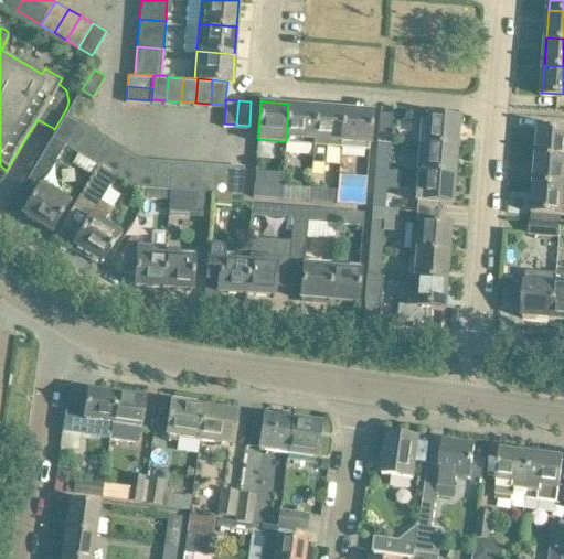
[(312,142),(316,106),(288,104),(286,141),(312,142)]
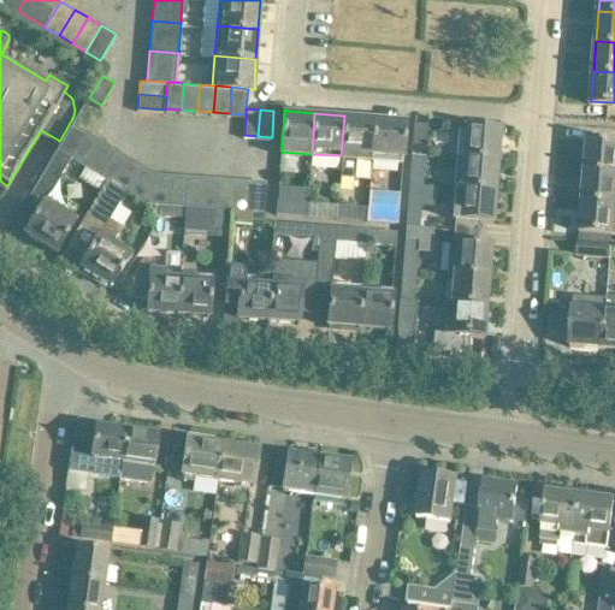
[(371,158),(374,117),(344,116),(341,155),(342,157),(341,175),(355,176),(356,157),(371,158)]
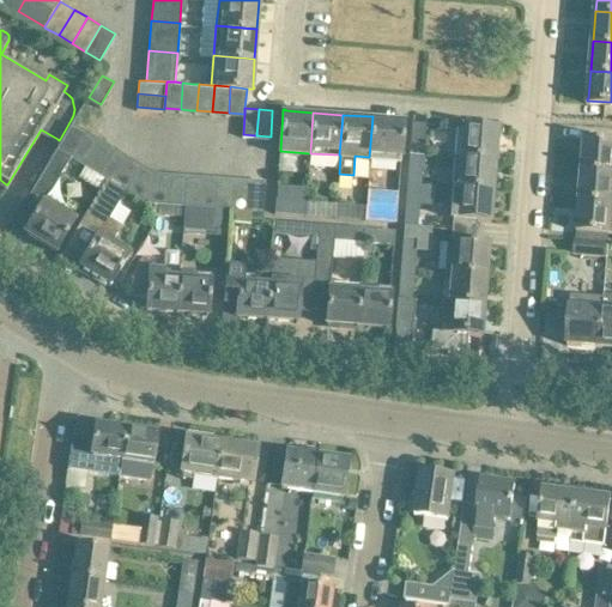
[(401,159),(404,119),(403,119),(401,119),(373,116),(369,157),(401,159)]
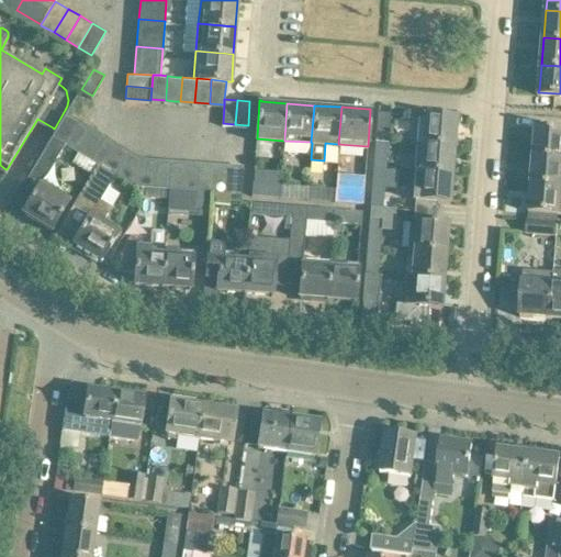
[(419,113),(417,135),(417,141),(455,144),(456,118),(457,118),(457,115),(456,115),(456,110),(437,108),(437,114),(419,113)]
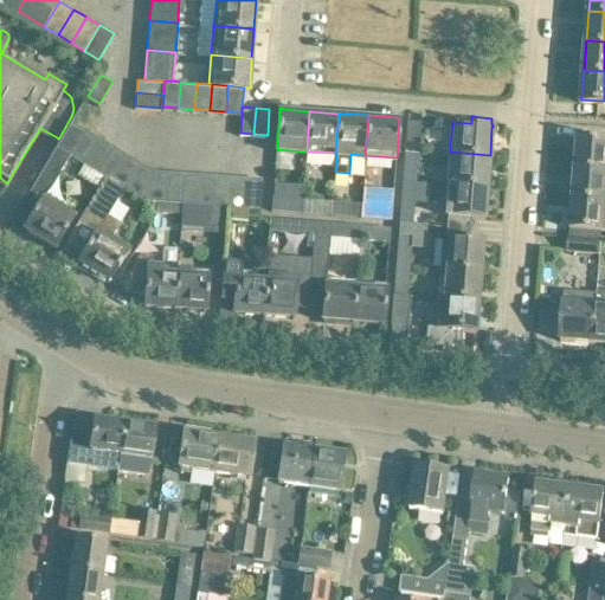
[(419,150),(422,120),(407,118),(405,149),(419,150)]
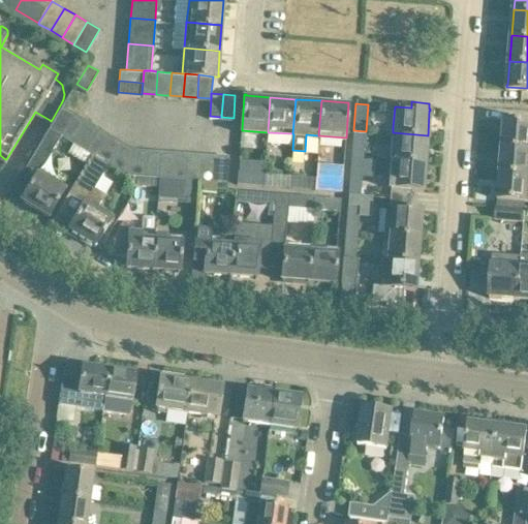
[(59,132),(72,111),(63,105),(50,127),(59,132)]
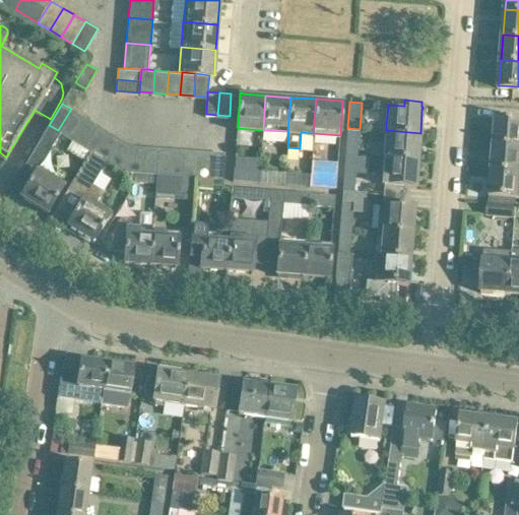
[(70,137),(83,116),(71,109),(58,130),(61,132),(70,137)]
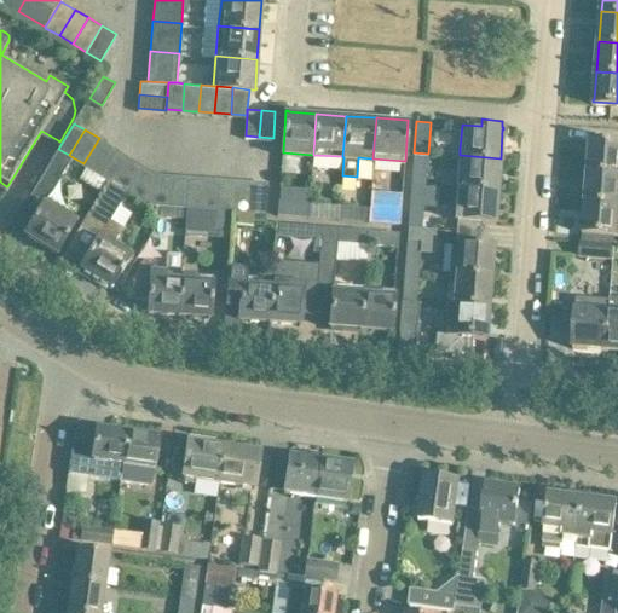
[(98,172),(113,146),(99,138),(84,163),(98,172)]
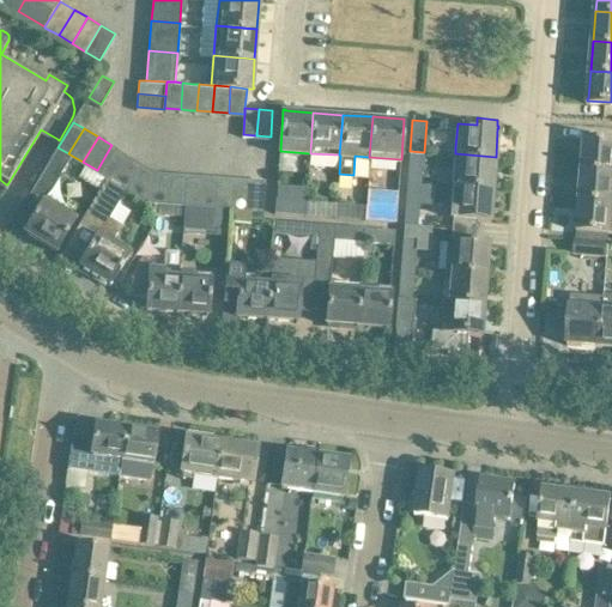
[(611,139),(585,137),(585,139),(586,139),(583,168),(611,170),(611,139)]
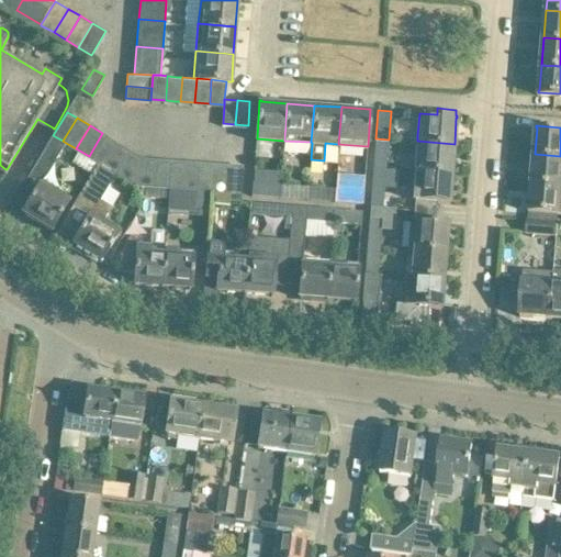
[(115,141),(102,133),(89,156),(98,162),(102,165),(115,141)]
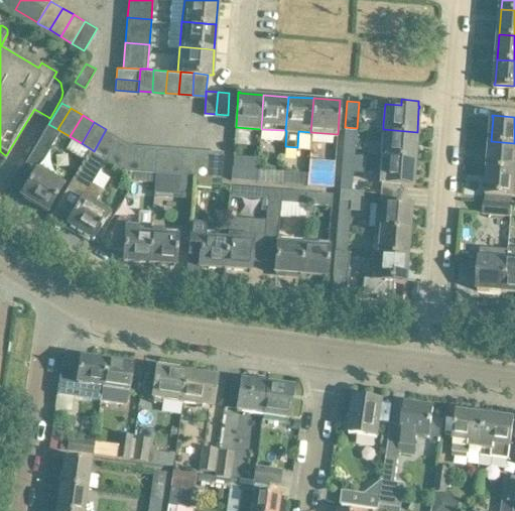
[(60,131),(57,129),(48,124),(27,158),(37,164),(21,195),(22,195),(23,194),(46,208),(46,209),(47,210),(66,179),(40,164),(60,131)]
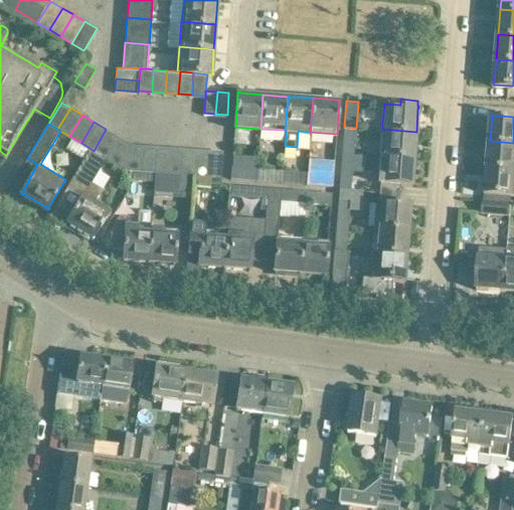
[(354,152),(356,128),(344,127),(343,151),(354,152)]
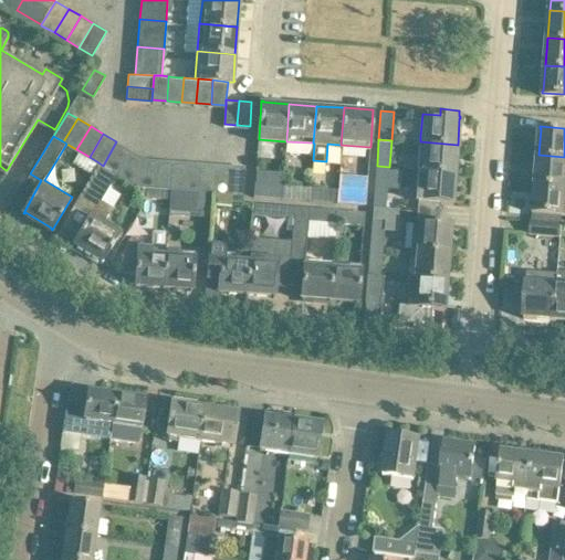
[(115,173),(129,149),(116,141),(103,166),(115,173)]
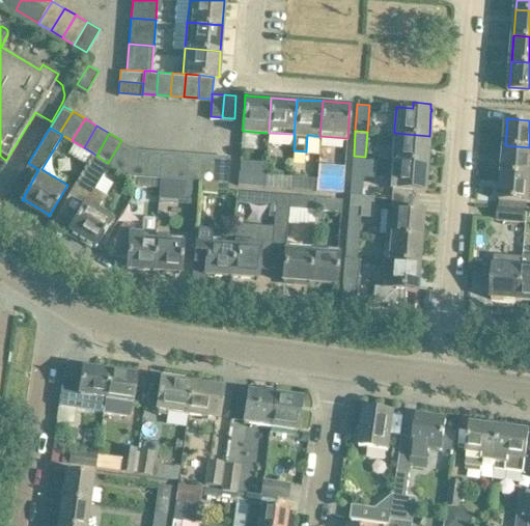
[(427,162),(429,136),(394,133),(392,159),(427,162)]
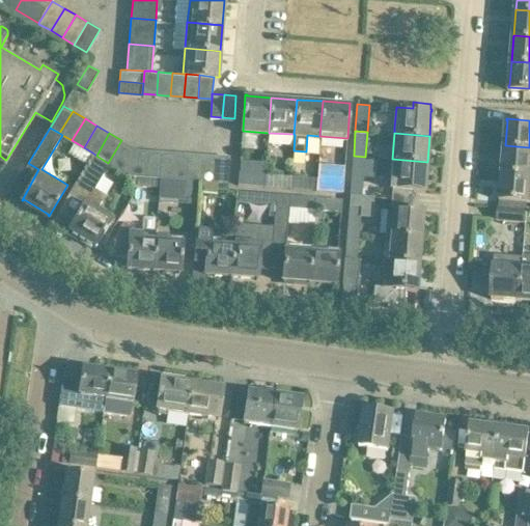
[(134,147),(121,140),(108,163),(110,164),(121,171),(134,147)]
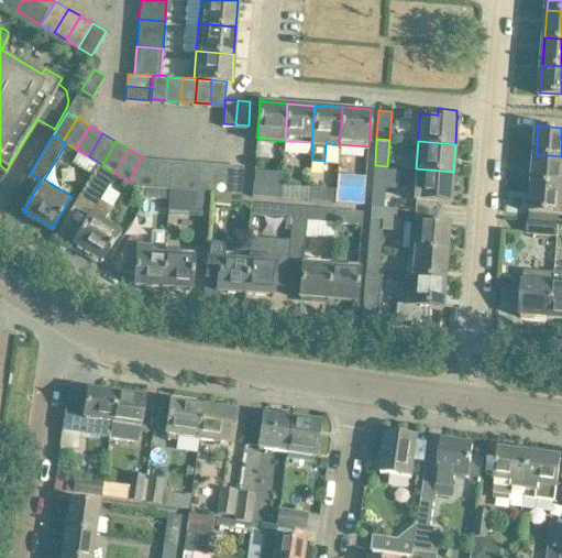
[(561,156),(536,154),(533,182),(561,184),(561,156)]
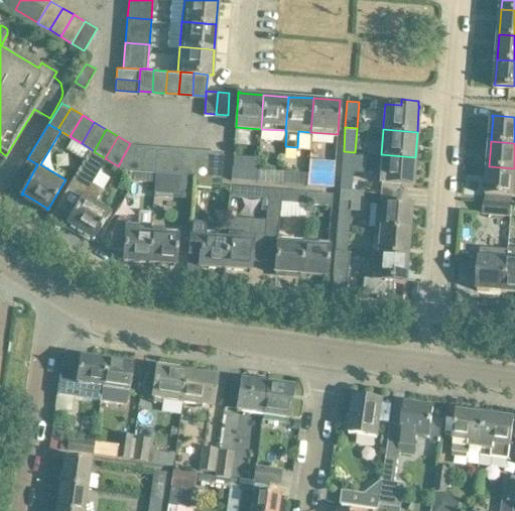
[(130,143),(118,166),(131,167),(138,168),(140,144),(130,143)]
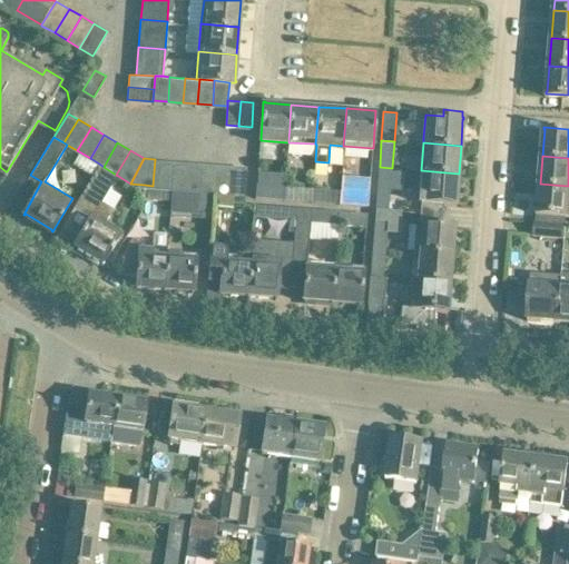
[(168,187),(169,160),(155,159),(153,186),(168,187)]
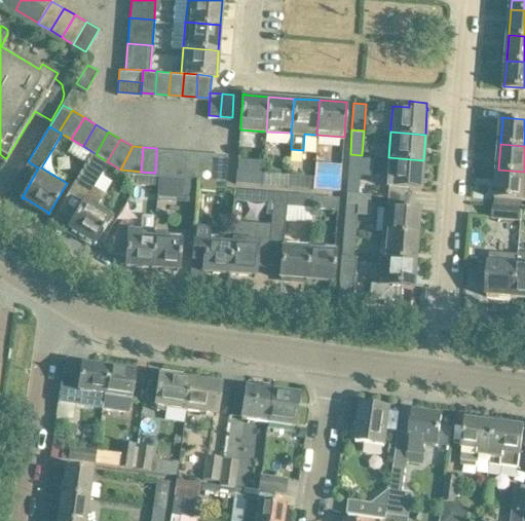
[(169,174),(171,149),(156,148),(155,173),(159,174),(169,174)]
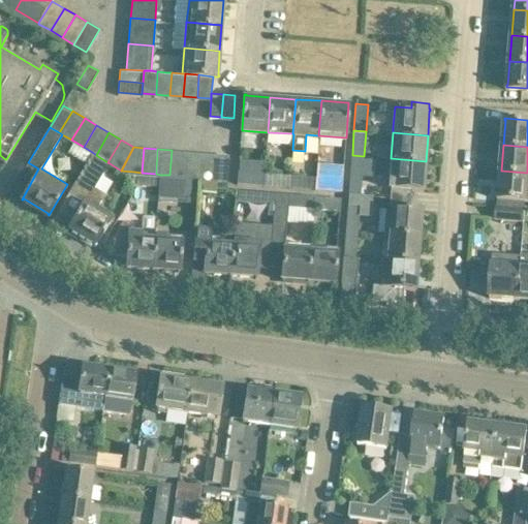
[(184,177),(186,151),(172,150),(169,175),(184,177)]
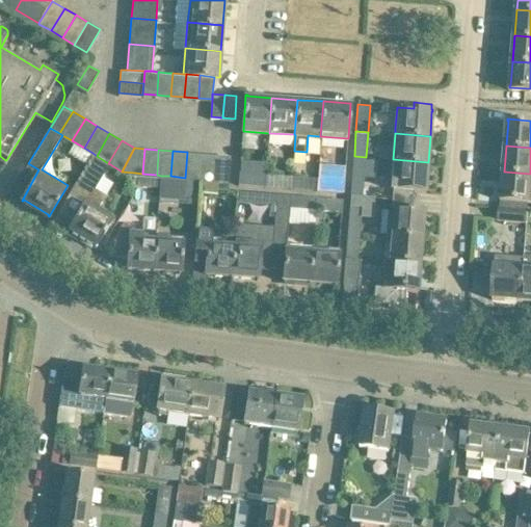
[(200,179),(202,153),(187,152),(185,178),(188,178),(200,179)]
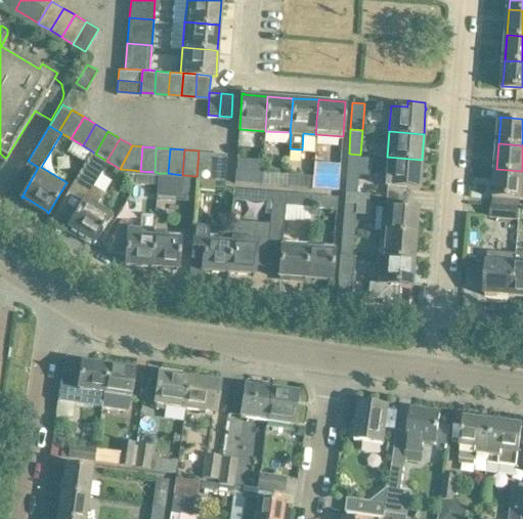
[(106,161),(95,154),(91,150),(57,207),(74,217),(69,225),(70,226),(70,225),(94,240),(93,241),(95,242),(113,211),(97,202),(100,198),(98,187),(93,184),(109,162),(106,161)]
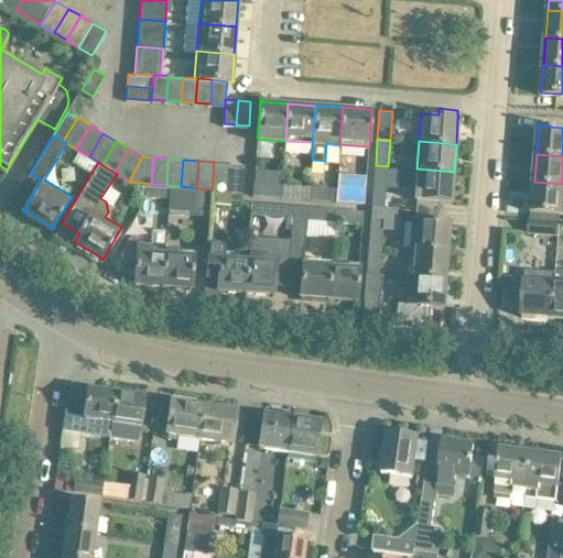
[(227,190),(229,163),(214,162),(212,189),(227,190)]
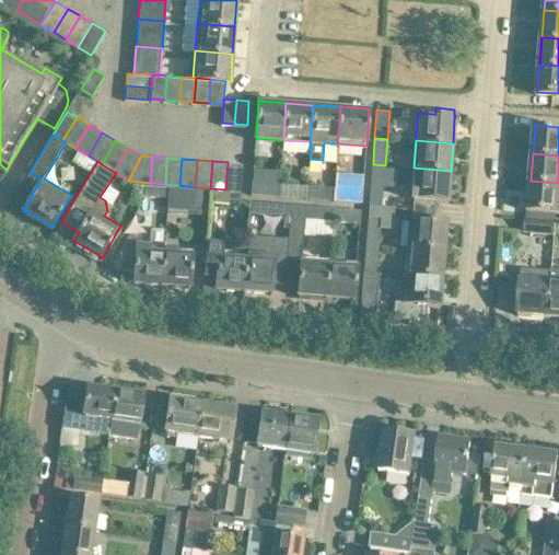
[(243,163),(228,162),(225,189),(241,191),(243,163)]
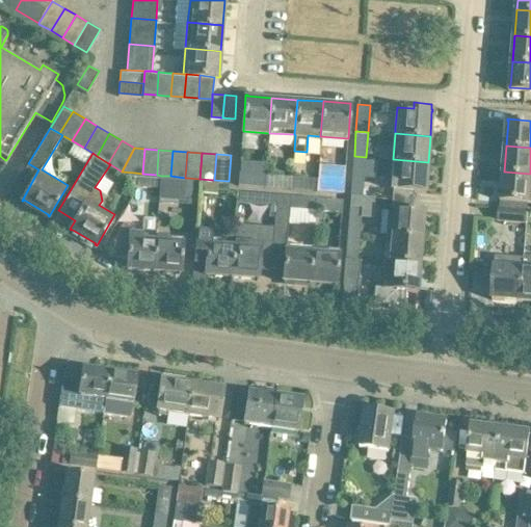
[(364,184),(366,157),(354,156),(351,183),(364,184)]
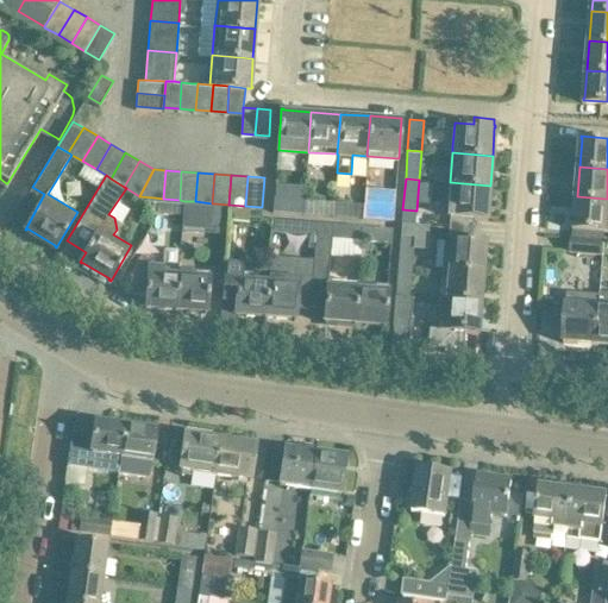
[(488,214),(490,186),(450,182),(447,213),(451,213),(489,215),(489,214),(488,214)]
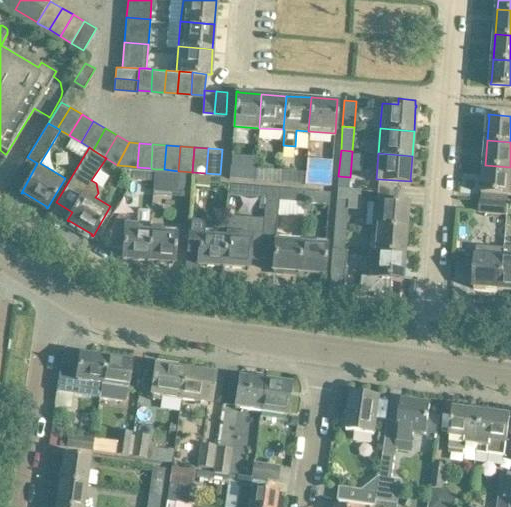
[(255,177),(256,165),(230,163),(229,175),(255,177)]
